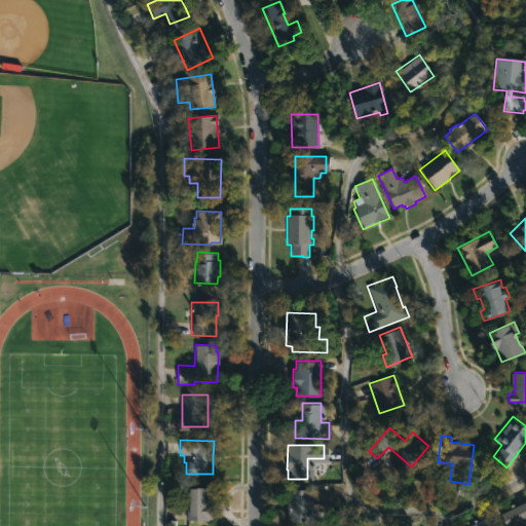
[(211,488),(212,520),(186,520),(186,501),(184,501),(184,488),(211,488)]
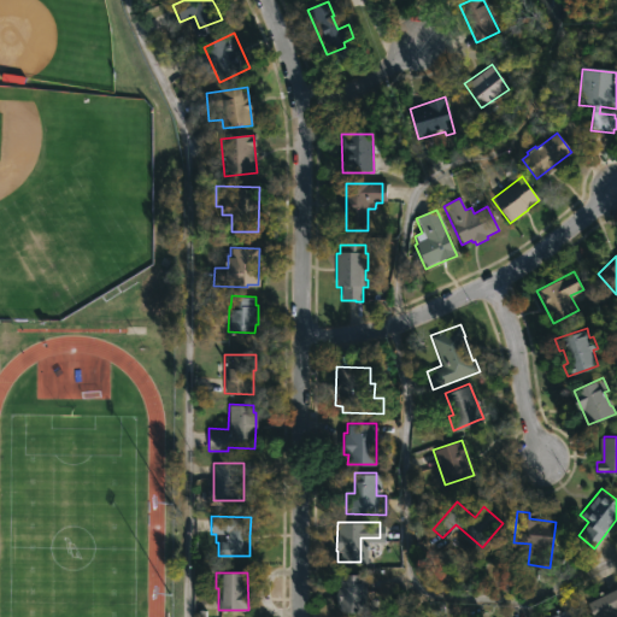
[(365,600),(364,612),(340,610),(341,574),(366,575),(365,600)]
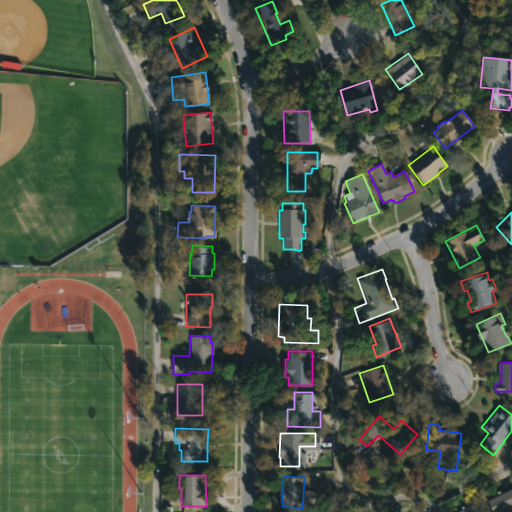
[(511,511),(494,511),(488,499),(511,487),(511,511)]
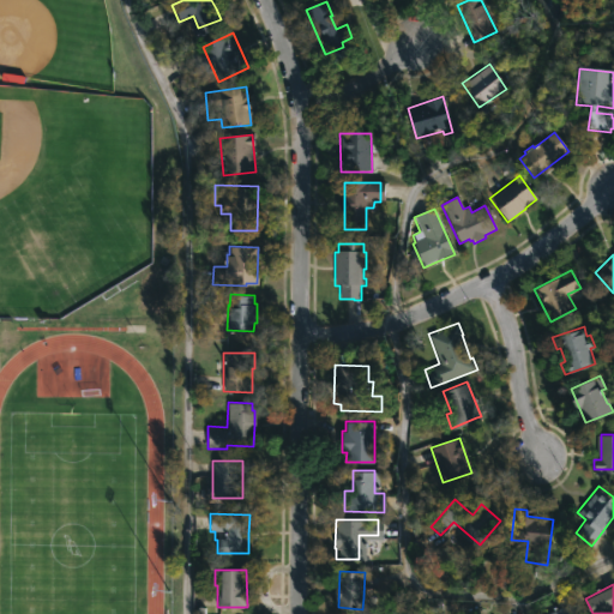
[(572,599),(579,613),(542,613),(547,612),(543,605),(549,601),(553,608),(572,599)]
